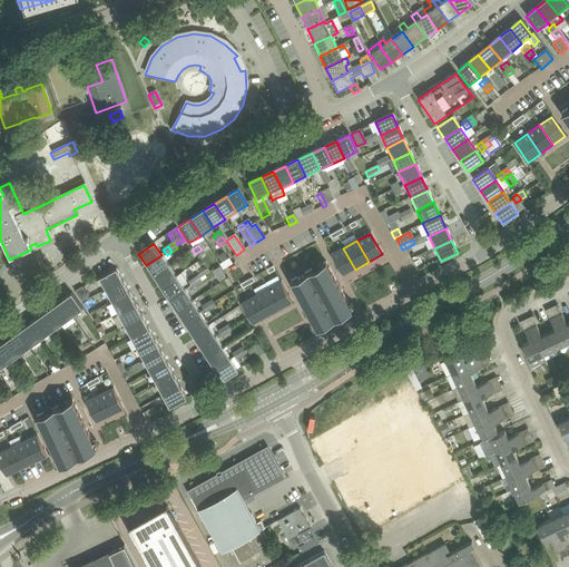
[(331,255),(342,276),(355,270),(343,248),(331,255)]
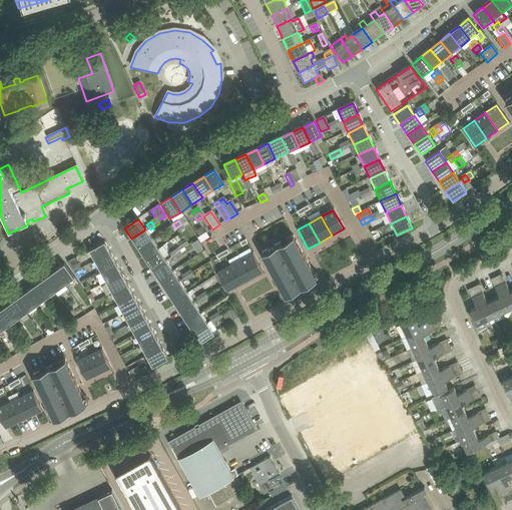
[(181,224),(175,228),(178,233),(183,229),(181,224)]
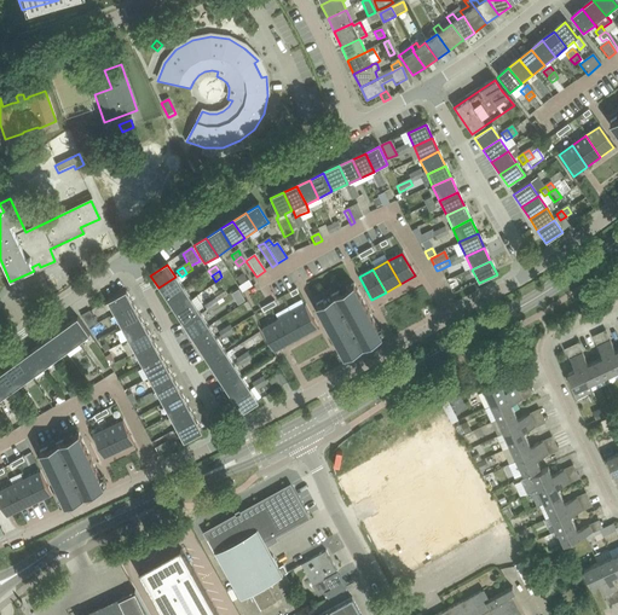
[(472,278),(468,271),(462,274),(463,274),(450,280),(454,289),(467,283),(466,282),(472,278)]
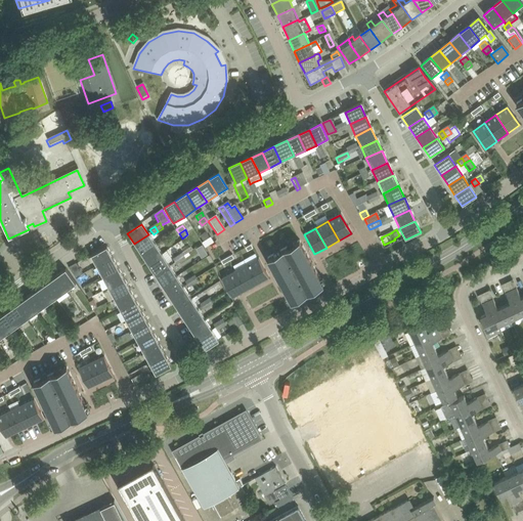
[(156,246),(148,234),(134,244),(141,255),(156,246)]
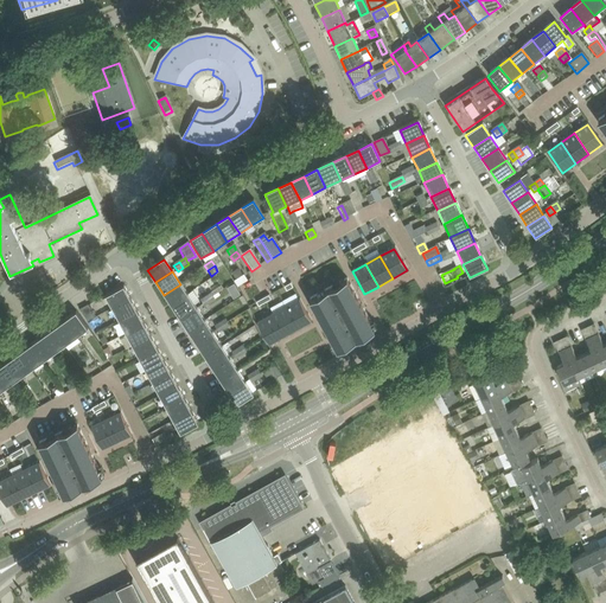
[(310,301),(337,352),(374,332),(346,281),(310,301)]
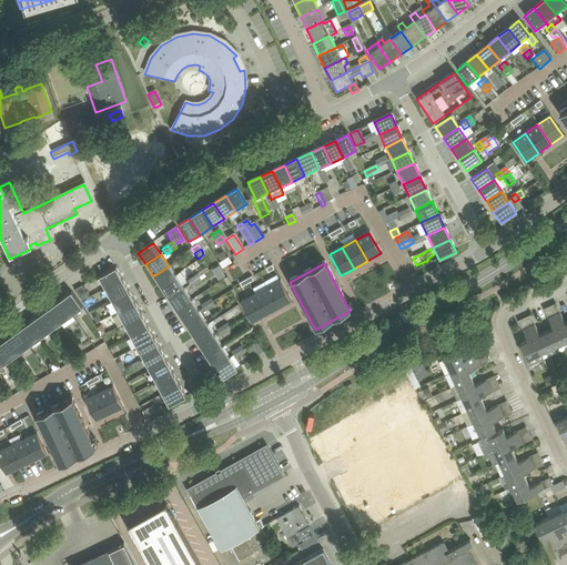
[(176,278),(169,266),(153,276),(161,288),(176,278)]
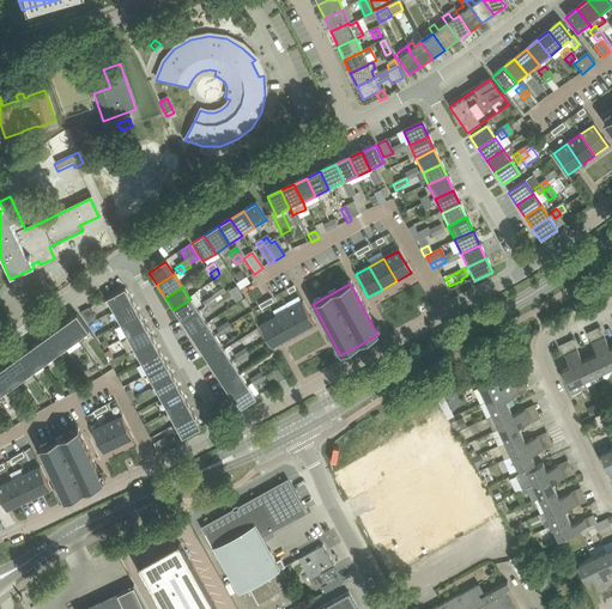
[(235,287),(230,291),(236,302),(241,299),(235,287)]
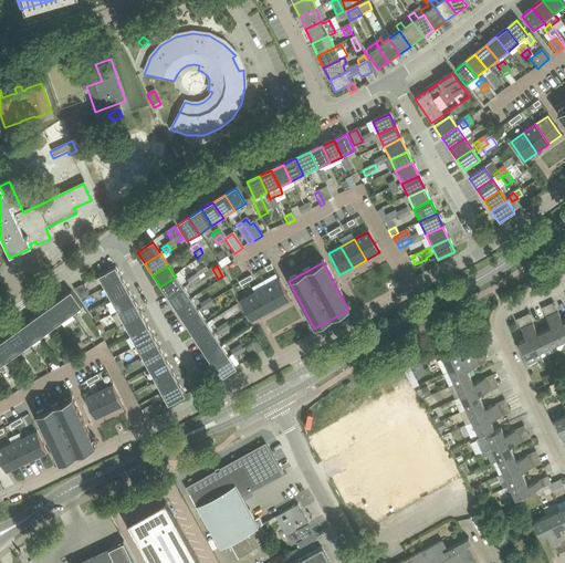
[(98,277),(104,289),(121,280),(115,268),(98,277)]
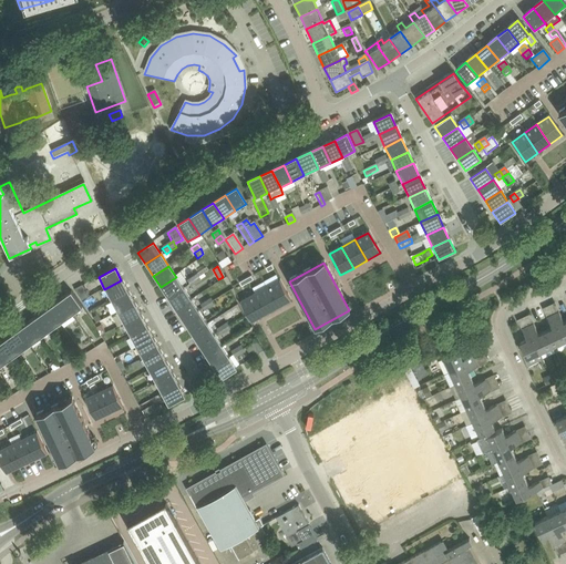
[(198,278),(196,275),(192,278),(195,285),(201,282),(198,278)]
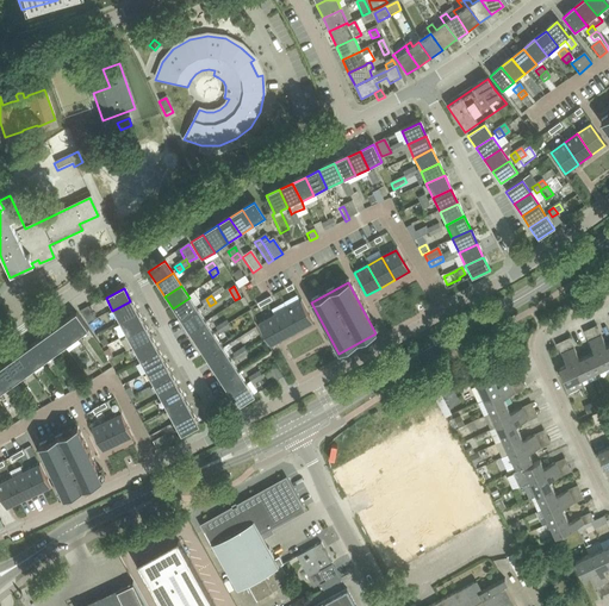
[(191,316),(198,311),(190,298),(173,308),(181,322),(191,316)]
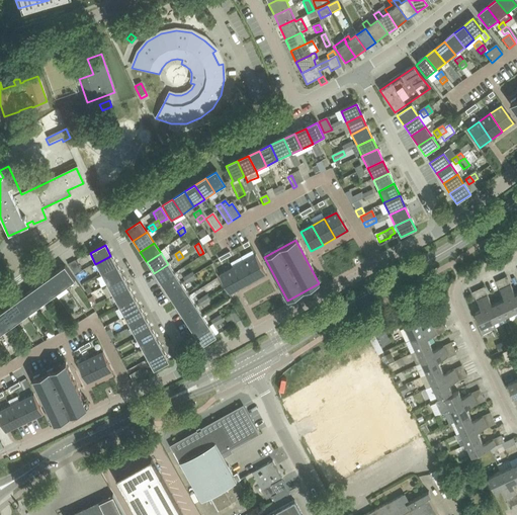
[(170,257),(174,263),(178,260),(175,254),(170,257)]
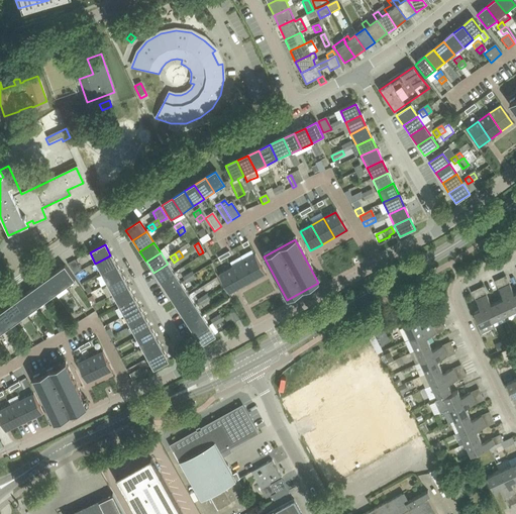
[(95,264),(101,274),(116,266),(110,255),(95,264)]
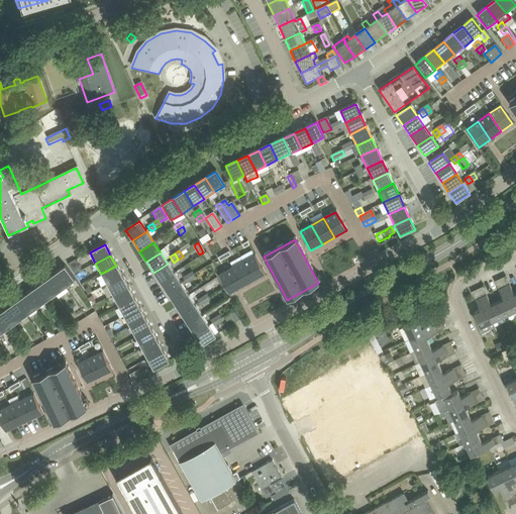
[(242,263),(252,282),(265,276),(254,257),(242,263)]
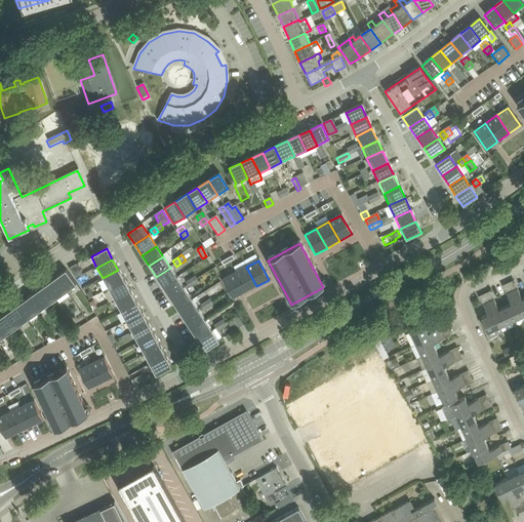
[(82,276),(75,266),(68,270),(75,280),(82,276)]
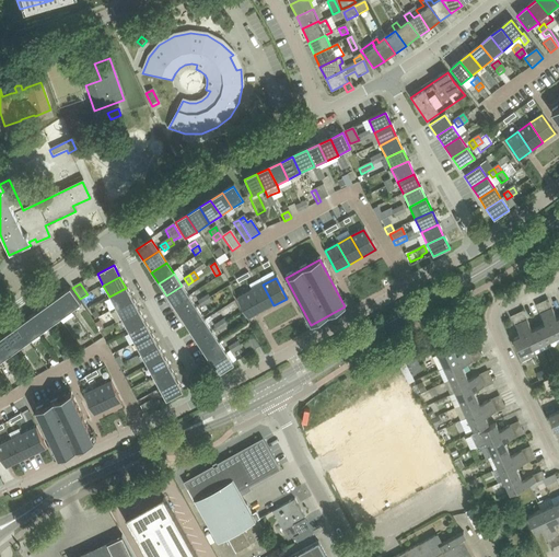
[(249,292),(260,313),(274,305),(263,285),(249,292)]
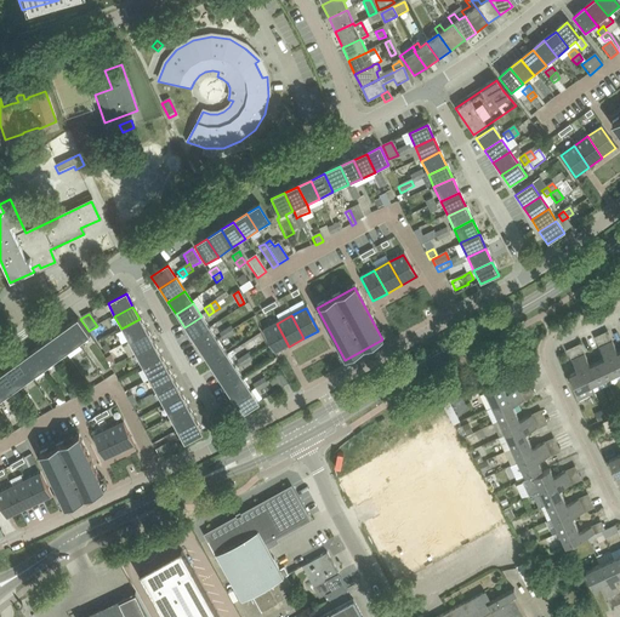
[(202,316),(194,321),(185,327),(192,340),(209,329),(202,316)]
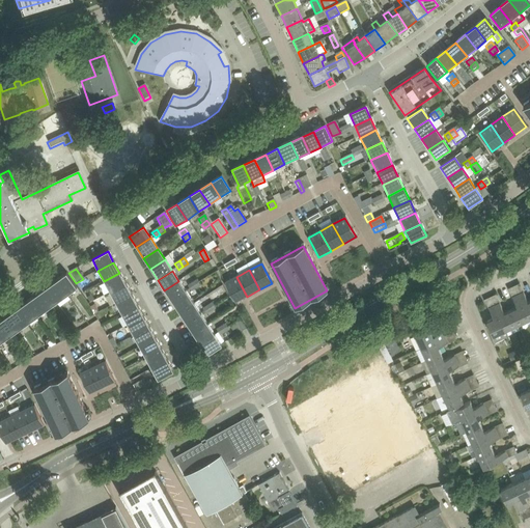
[(104,281),(110,293),(126,284),(119,273),(104,281)]
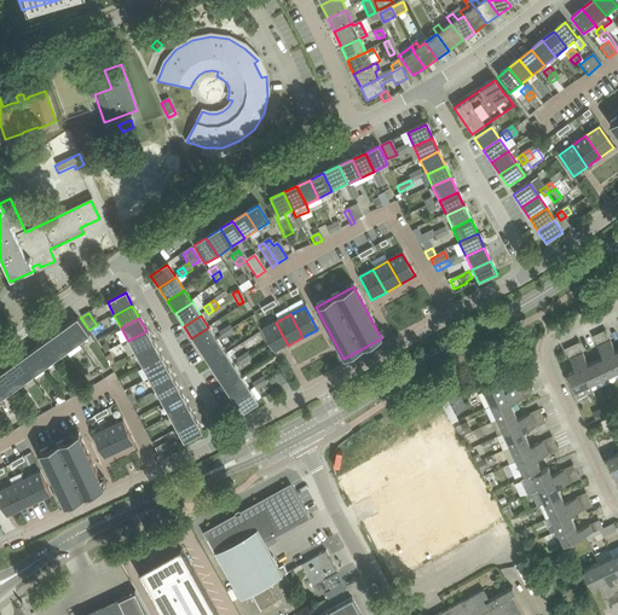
[(90,336),(78,319),(67,326),(79,344),(90,336)]
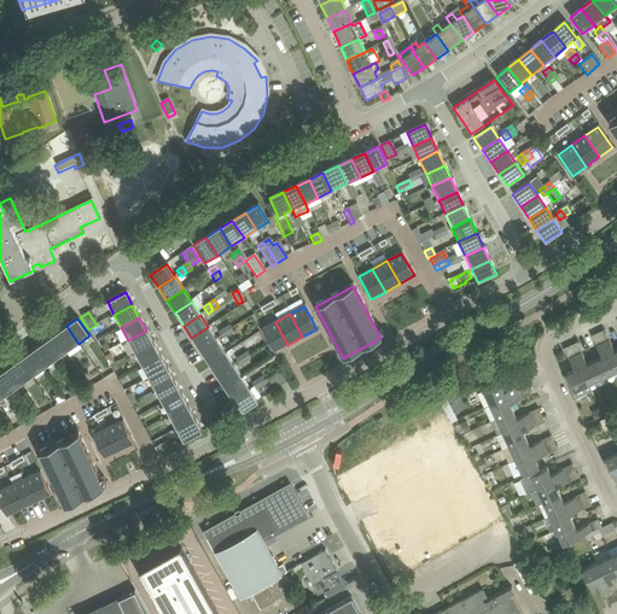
[(285,346),(287,345),(275,322),(261,329),(273,352),(285,346)]
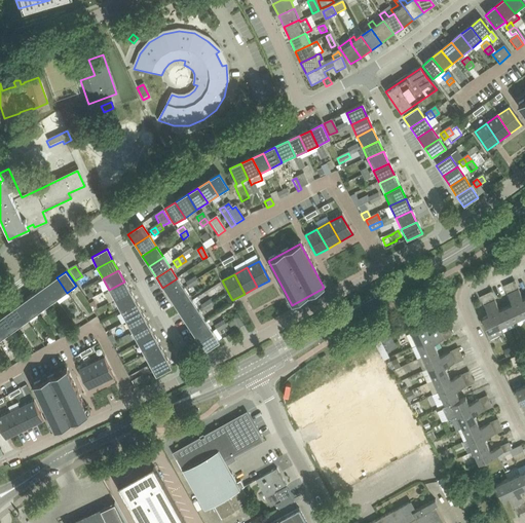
[(67,293),(57,277),(46,286),(57,300),(66,293),(67,293)]
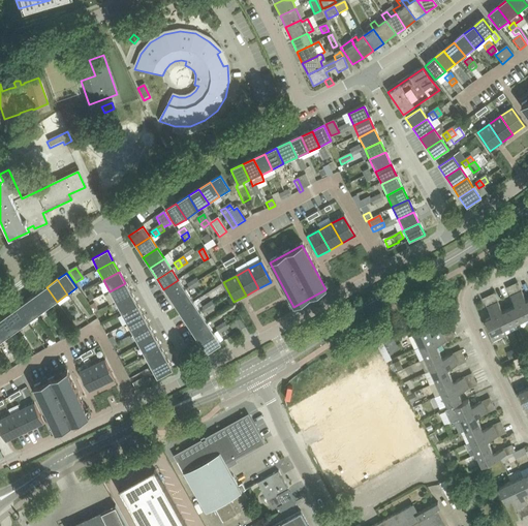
[(171,301),(185,290),(178,280),(163,289),(171,301)]
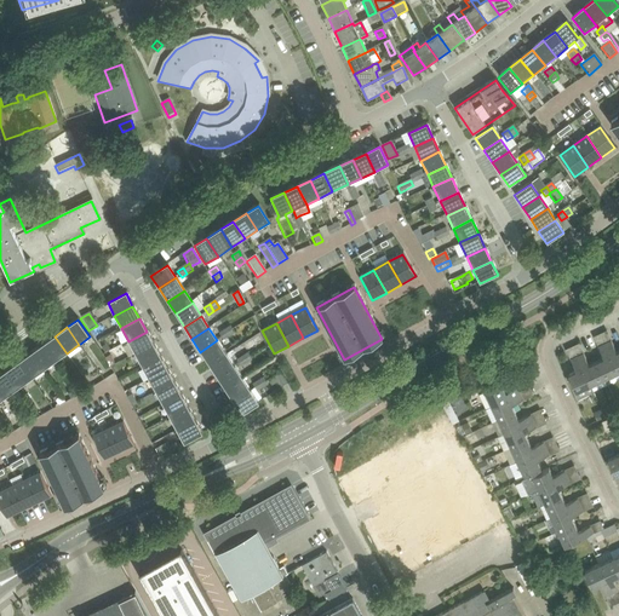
[(229,328),(224,332),(229,338),(234,334),(229,328)]
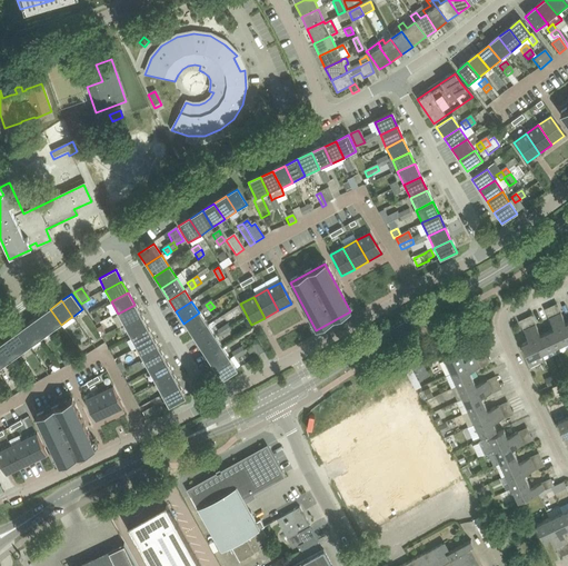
[(118,314),(125,326),(141,316),(135,305),(118,314)]
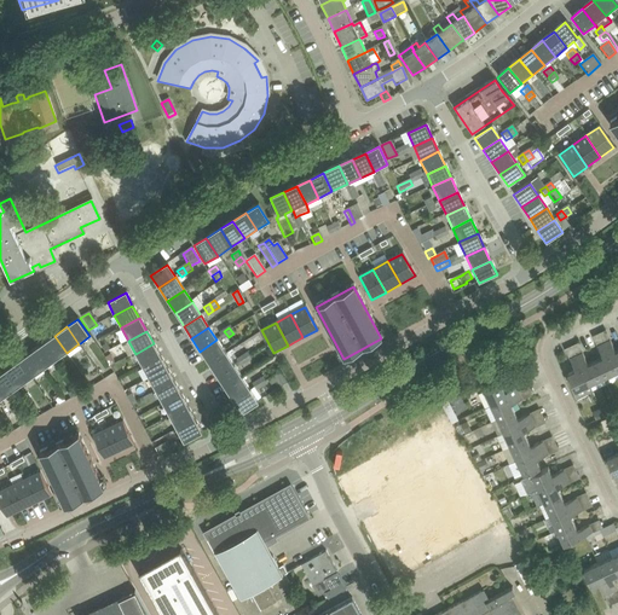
[(224,331),(218,335),(223,341),(229,337),(224,331)]
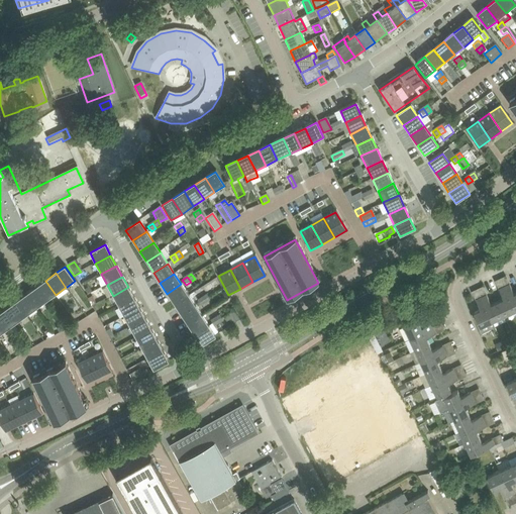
[(56,295),(45,281),(35,288),(45,302),(55,295),(56,295)]
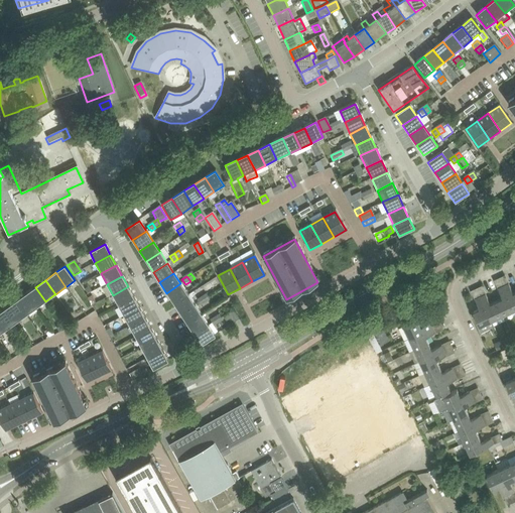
[(187,294),(180,283),(166,293),(173,303),(187,294)]
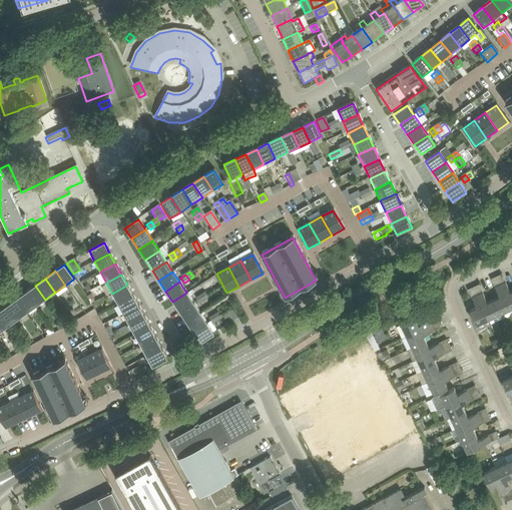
[(505,284),(499,287),(510,310),(511,309),(511,292),(509,294),(505,284)]
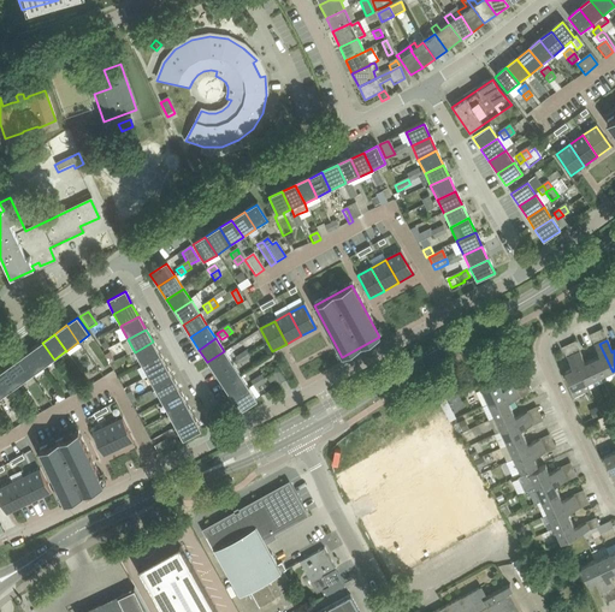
[(135,352),(141,364),(159,355),(153,342),(135,352)]
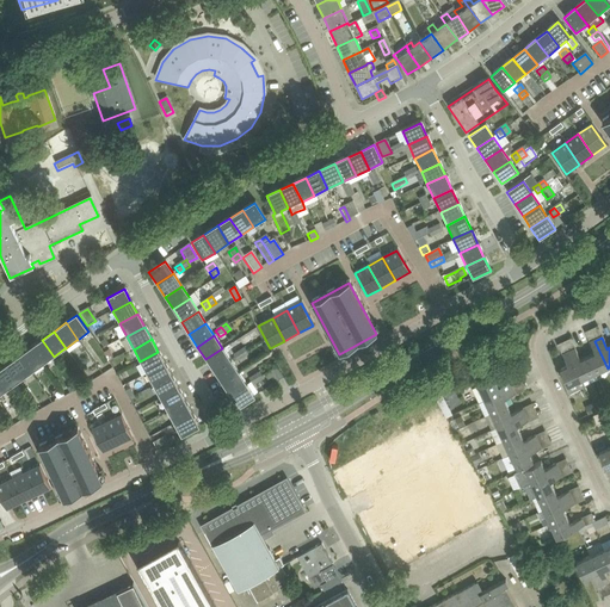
[(54,357),(42,340),(30,348),(42,365),(54,357)]
